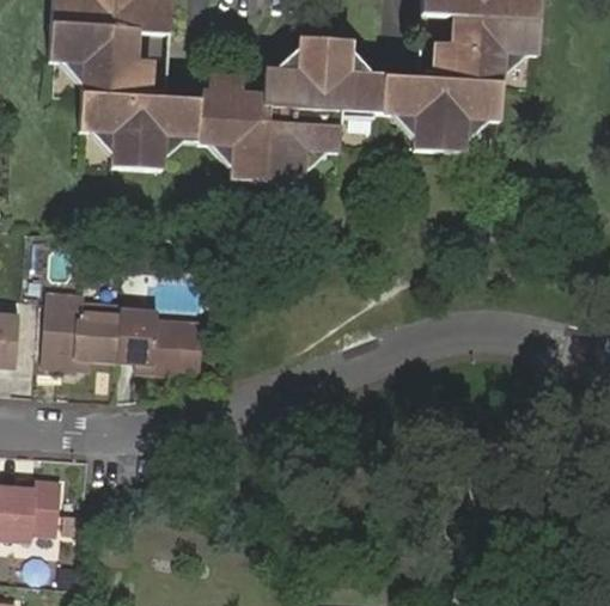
[(85,61),(83,85),(84,90),(81,132),(87,132),(90,133),(116,134),(115,155),(115,165),(162,169),(163,158),(164,136),(195,139),(195,146),(209,147),(227,148),(236,150),(235,158),(235,171),(235,185),(305,189),(305,182),(305,154),(331,155),(339,157),(340,142),(340,122),(199,114),(199,96),(147,93),(126,92),(109,91),(113,19),(130,22),(129,29),(134,29),(170,31),(170,0),(50,0),(48,59),(58,59),(85,61)]
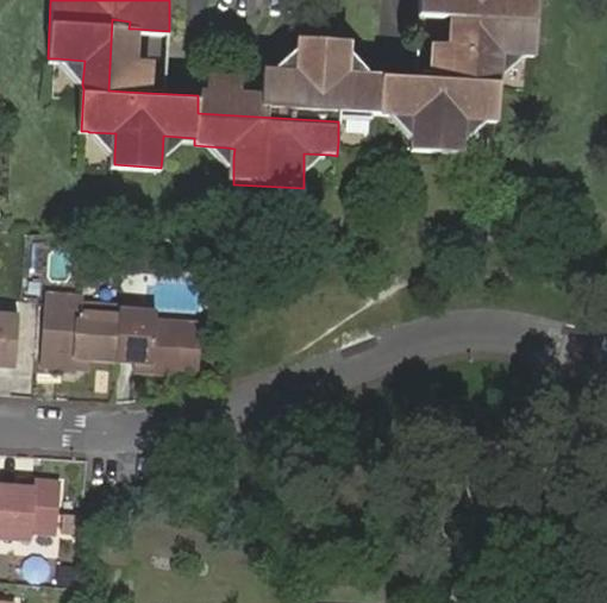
[(436,79),(413,77),(412,119),(417,119),(414,154),(465,156),(465,149),(467,124),(493,125),(500,125),(501,85),(502,58),(533,60),(537,60),(543,60),(544,0),(417,0),(417,17),(454,19),(456,19),(457,12),(473,13),(471,58),(471,79),(471,80),(451,79),(436,79)]
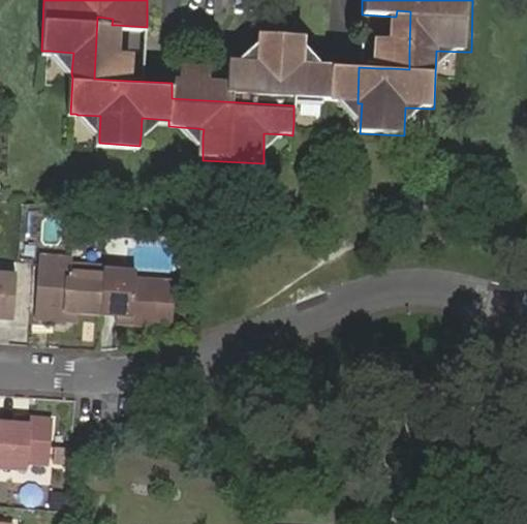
[(378,42),(378,68),(392,68),(409,69),(409,68),(409,51),(410,11),(397,10),(396,17),(394,17),(394,42),(385,42),(378,42)]
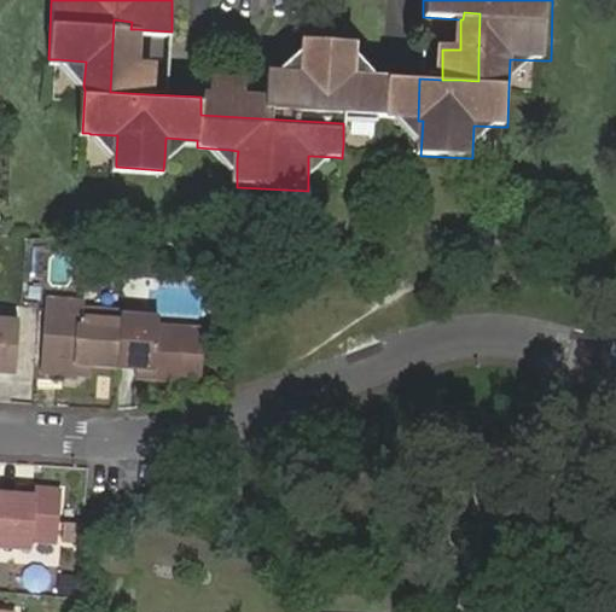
[(134,63),(135,29),(131,29),(132,22),(114,19),(110,92),(127,93),(149,94),(151,64),(134,63)]
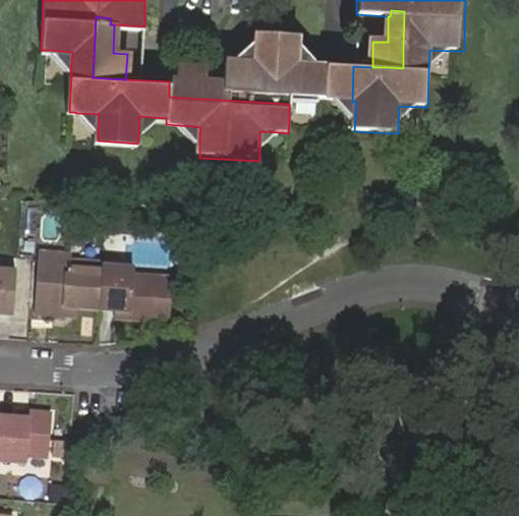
[(289,89),(289,98),(319,100),(322,100),(327,100),(328,64),(320,64),(294,63),(295,42),(295,35),(253,32),(253,38),(252,60),(237,59),(230,59),(230,77),(230,86),(289,89)]
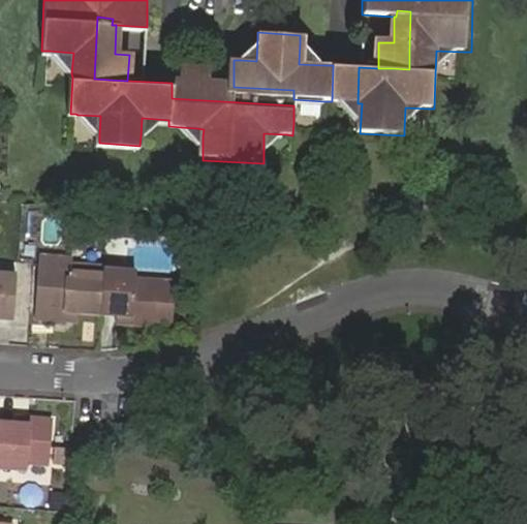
[(257,38),(241,60),(256,61),(257,38)]
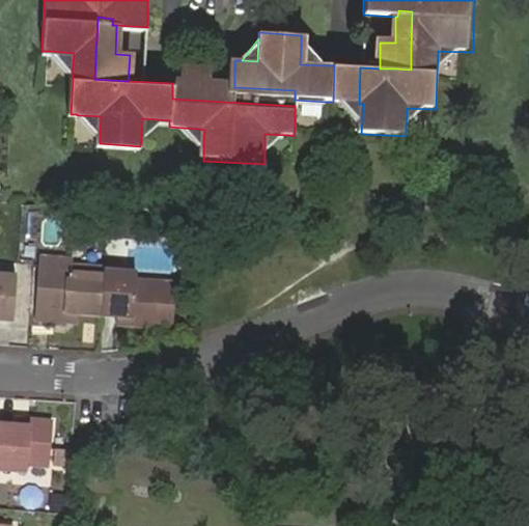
[(326,65),(301,43),(300,64),(326,65)]
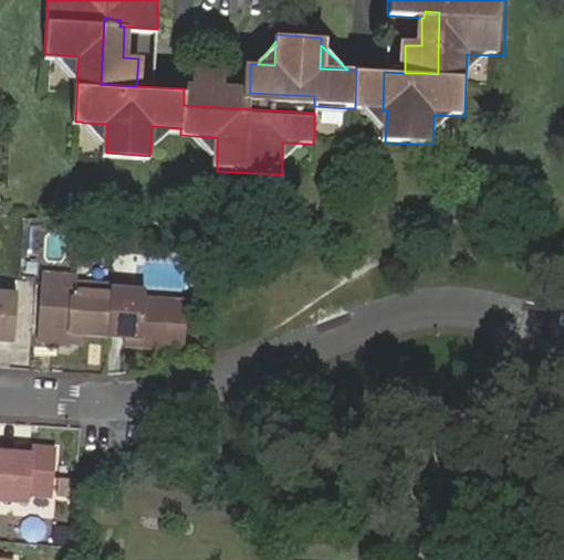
[(53,54),(76,78),(79,56),(53,54)]
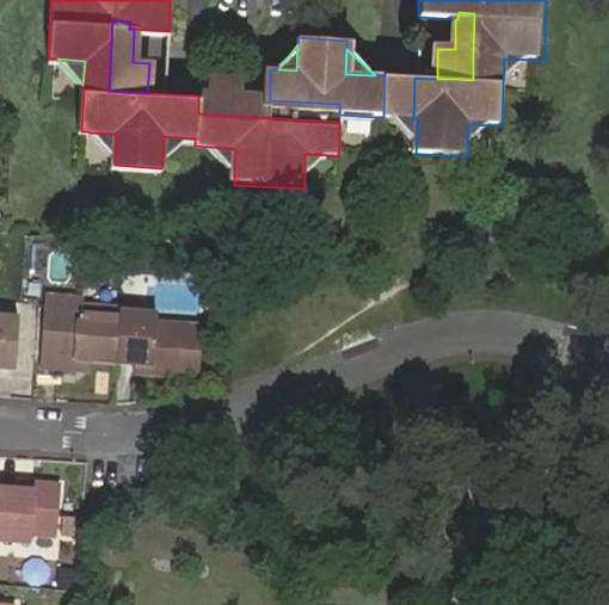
[(503,85),(535,60),(504,59),(503,85)]
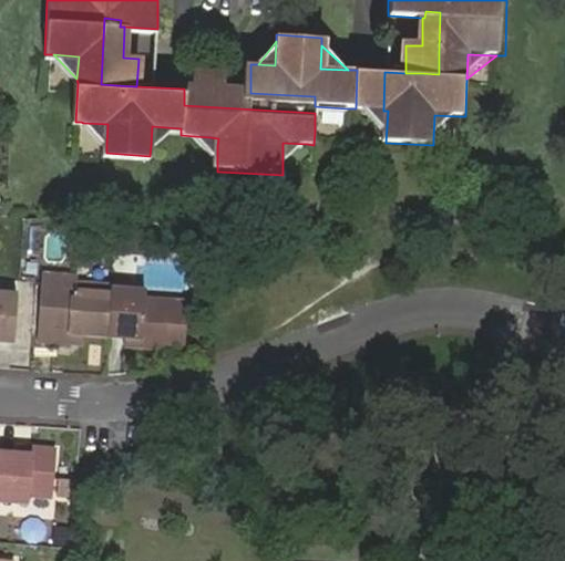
[(195,82),(194,90),(250,93),(250,84),(227,83),(228,70),(203,69),(202,82),(195,82)]
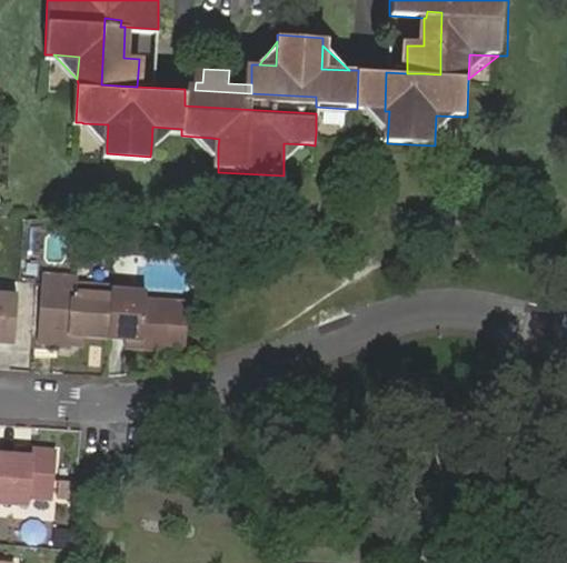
[(386,72),(358,70),(357,109),(385,111),(386,72)]
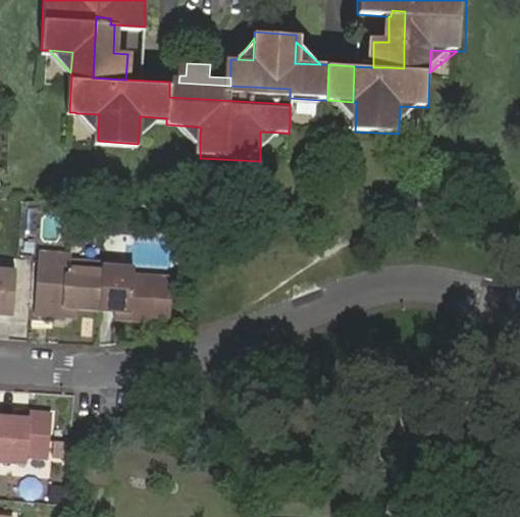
[(178,83),(169,82),(169,97),(290,104),(290,98),(290,89),(230,86),(178,83)]
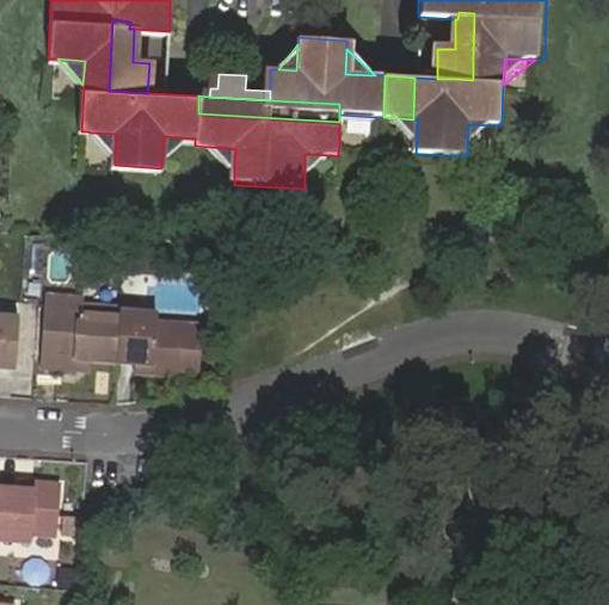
[(339,115),(339,122),(339,142),(374,118),(377,117),(374,117),(339,115)]
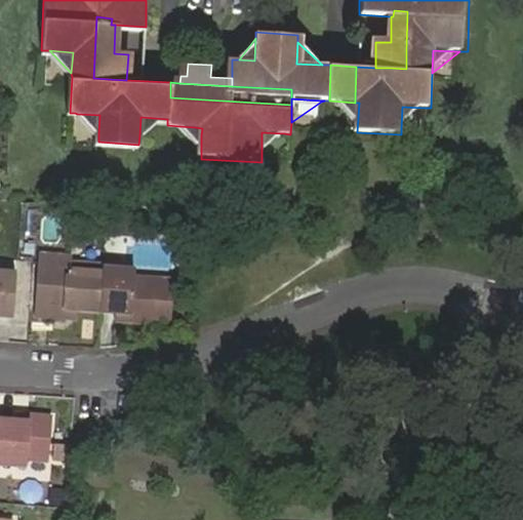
[(401,128),(425,108),(402,107),(401,128)]
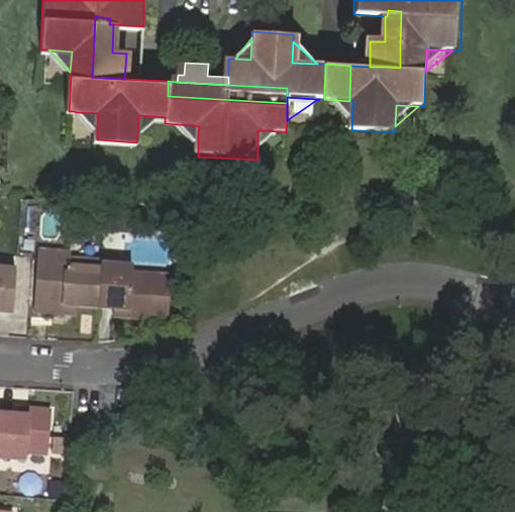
[(98,113),(76,112),(97,131),(98,113)]
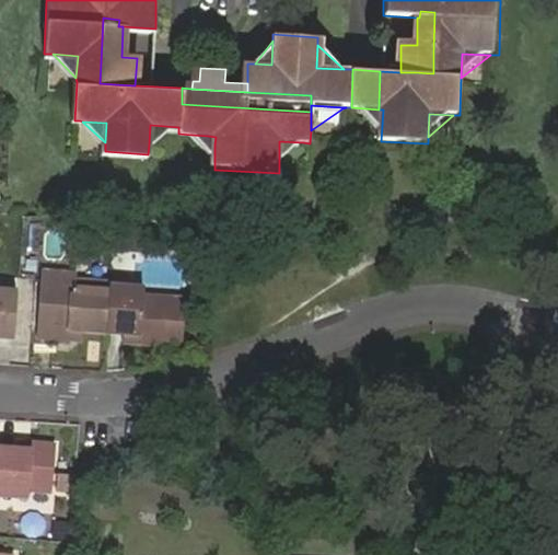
[(149,145),(178,134),(178,127),(150,125),(149,145)]
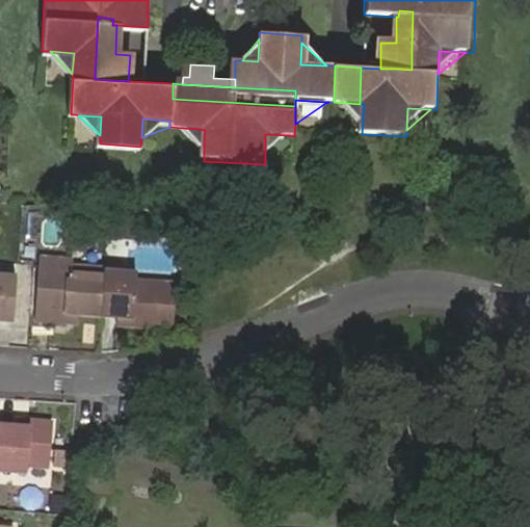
[(182,128),(204,149),(204,137),(205,130),(197,129),(182,128)]
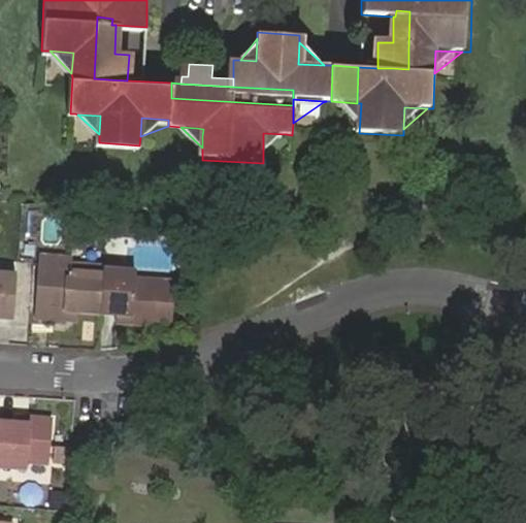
[(263,157),(286,134),(263,133),(263,157)]
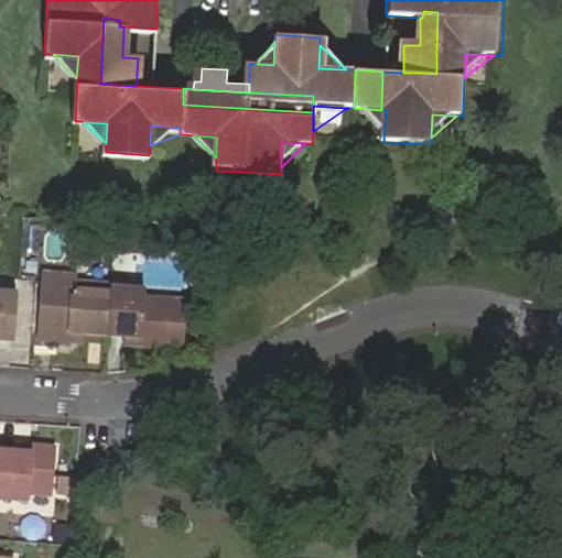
[(74,270),(41,266),(36,332),(69,334),(69,325),(80,326),(107,327),(110,283),(110,281),(74,279),(74,270)]
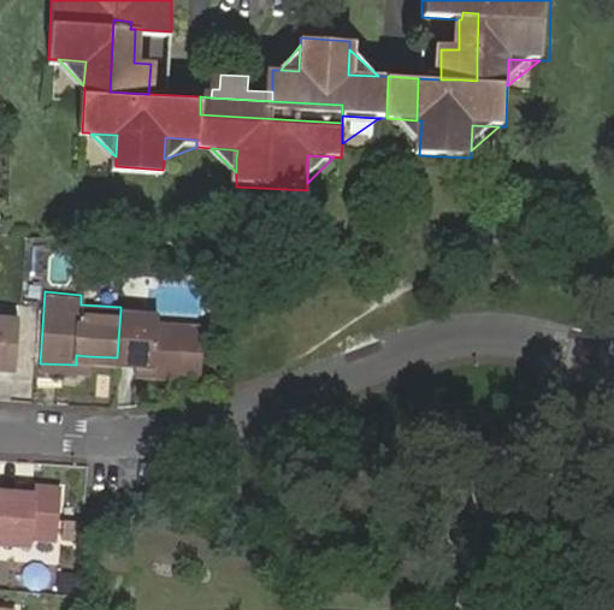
[(157,312),(120,309),(117,357),(140,360),(153,360),(153,372),(183,374),(187,323),(155,321),(157,312)]
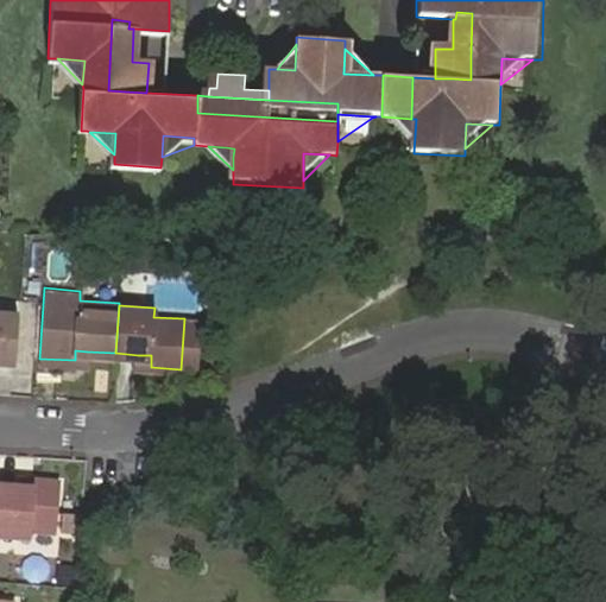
[(0,356),(13,357),(17,309),(0,308),(0,356)]
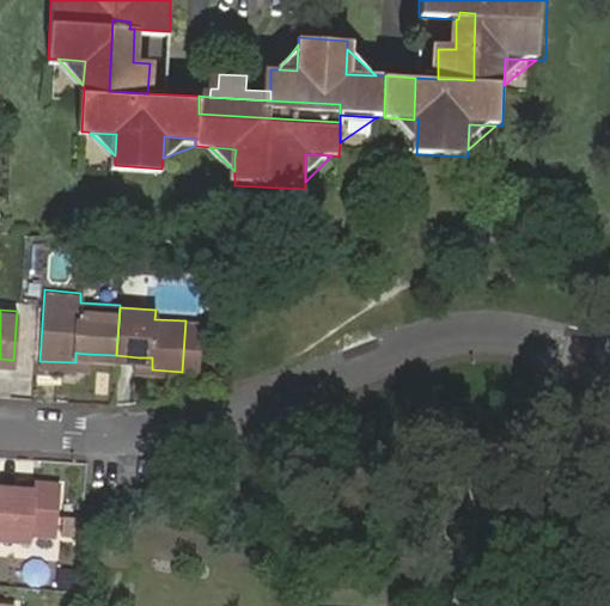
[(75,353),(75,362),(86,363),(87,354),(75,353)]
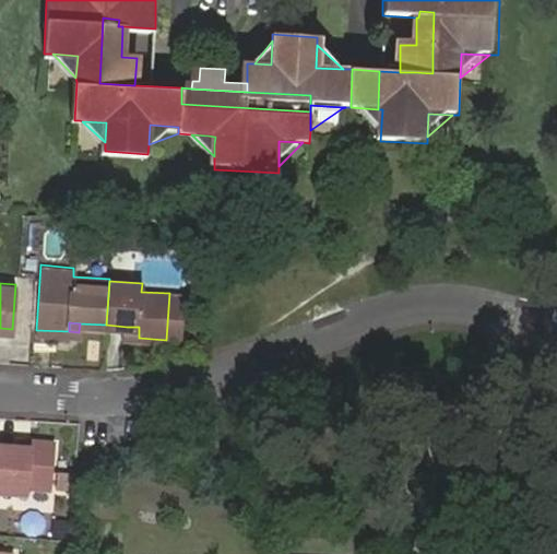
[(126,337),(139,338),(139,327),(127,327),(126,337)]
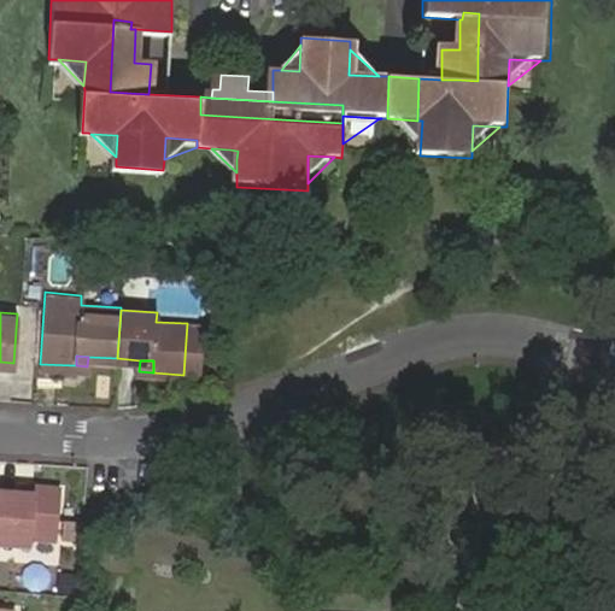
[(33,491),(34,482),(18,481),(17,489),(33,491)]
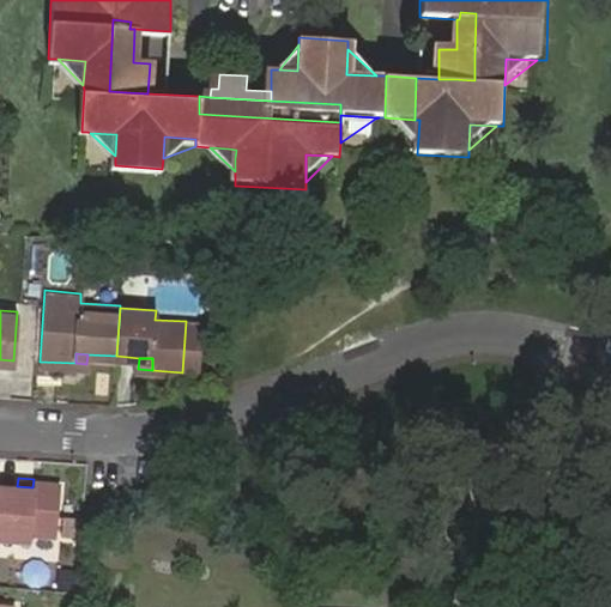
[(0,534),(29,538),(29,527),(56,529),(60,481),(34,479),(32,487),(17,486),(0,485),(0,534)]
